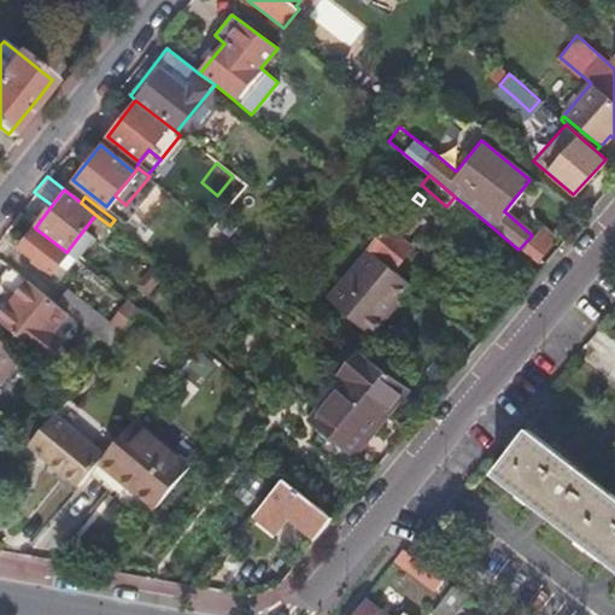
[(413,199),(368,250),(392,269),(410,247),(402,241),(427,211),(421,205),(413,199)]
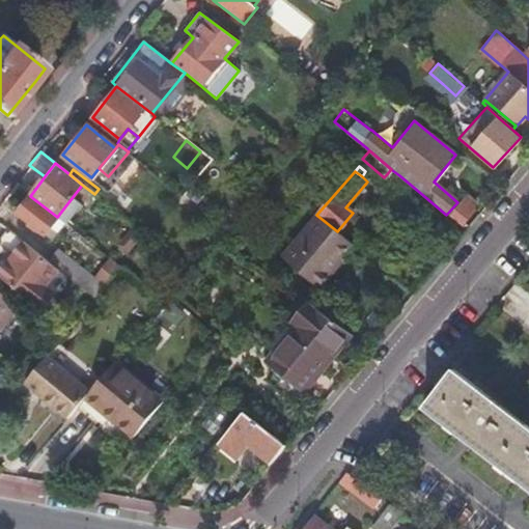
[(57,217),(30,196),(17,212),(28,221),(42,232),(51,241),(57,233),(49,227),(57,217)]
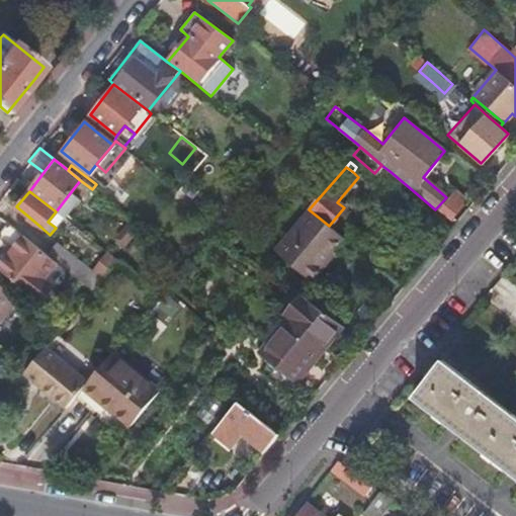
[(329,226),(309,209),(274,250),(312,282),(328,263),(323,259),(341,238),(329,226)]
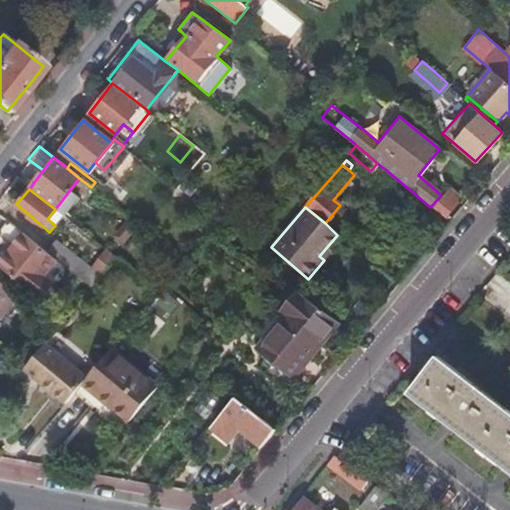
[(62,215),(55,209),(47,219),(55,225),(62,215)]
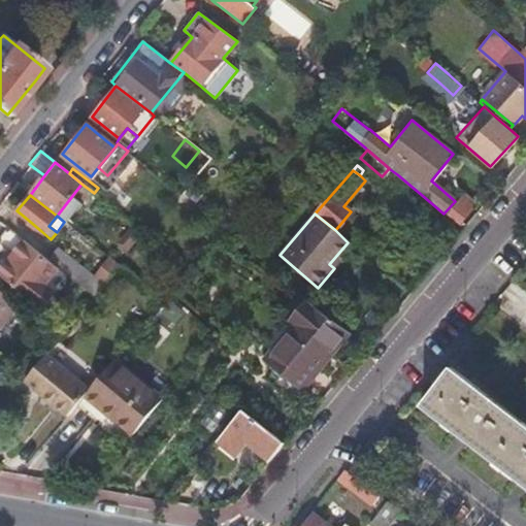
[(41,231),(28,220),(25,223),(39,234),(41,231)]
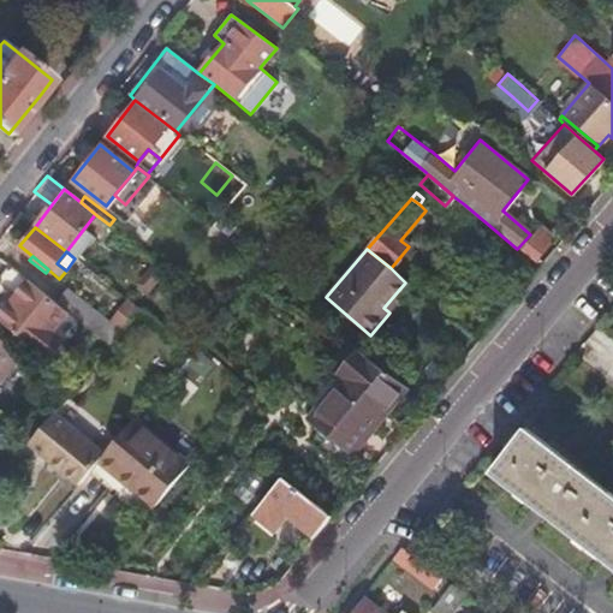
[(0,293),(9,299),(22,284),(4,271),(0,275),(0,293)]
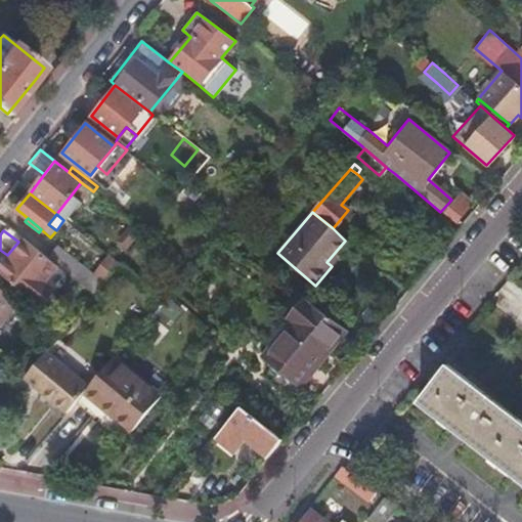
[(45,261),(18,242),(7,255),(0,264),(0,268),(33,295),(41,286),(31,277),(45,261)]
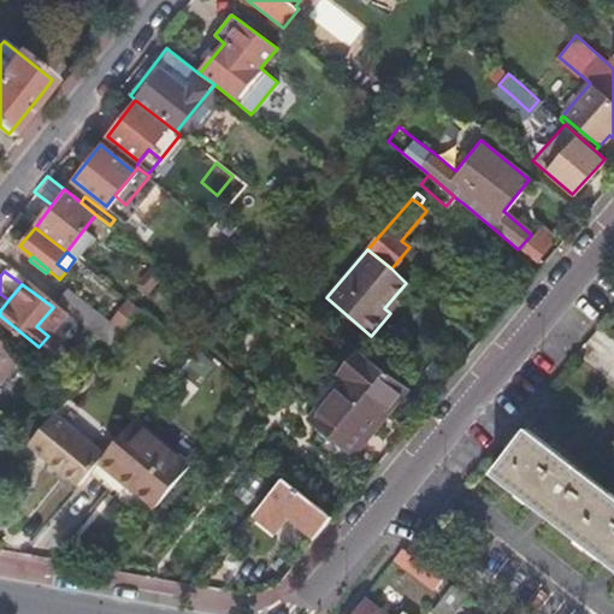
[(111,346),(120,334),(66,290),(57,302),(111,346)]
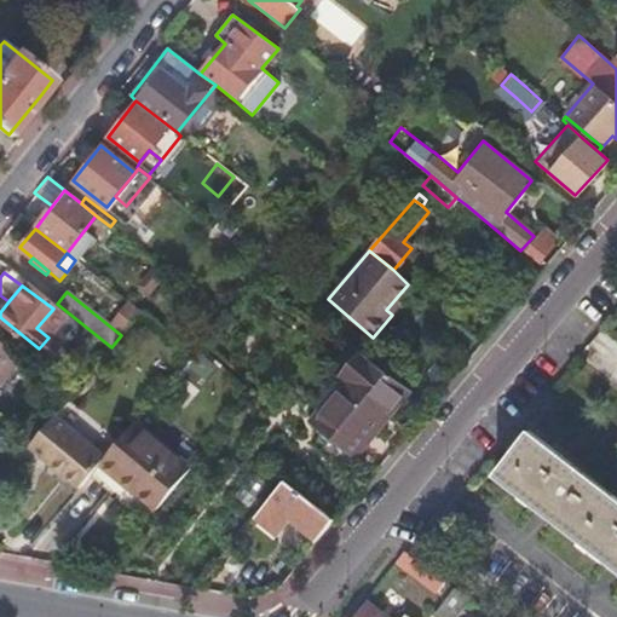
[(0,379),(19,355),(0,339),(0,379)]
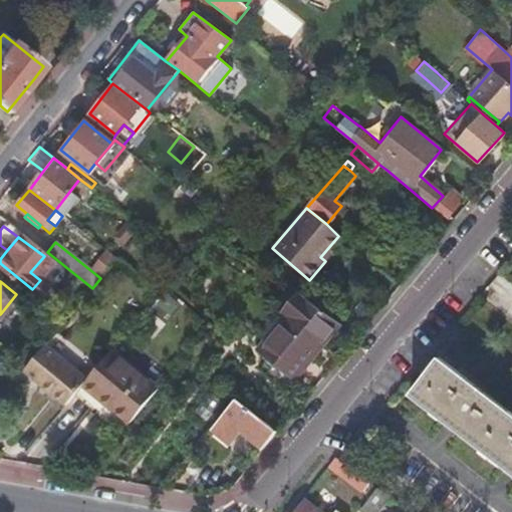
[(340,323),(299,294),(284,314),(287,317),(258,351),(292,379),(340,323)]
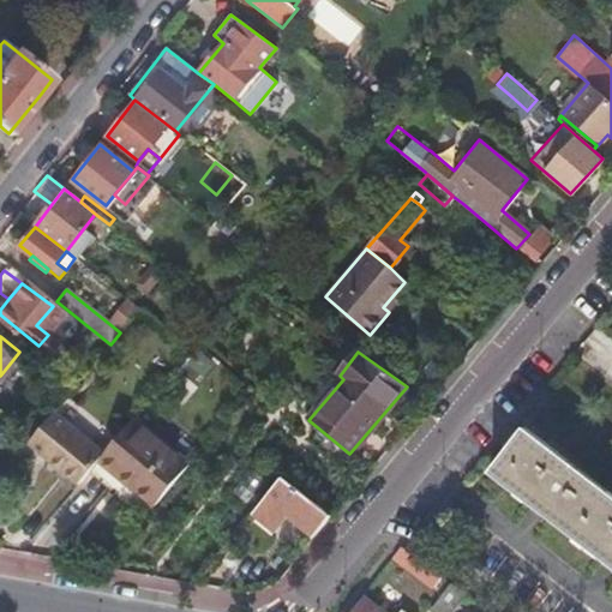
[(100,459),(107,449),(54,411),(29,439),(82,479),(100,459)]
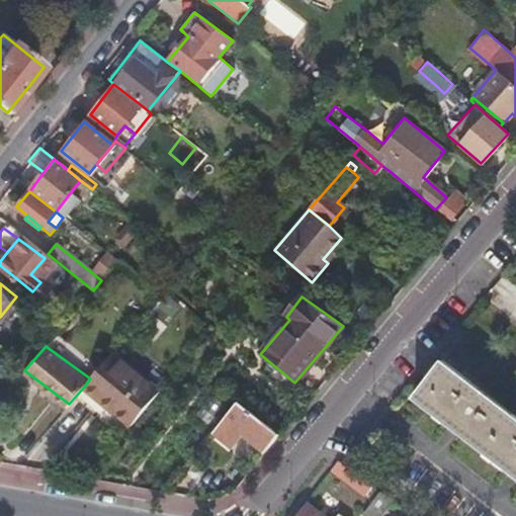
[(129,425),(160,389),(114,350),(90,378),(84,387),(129,425)]
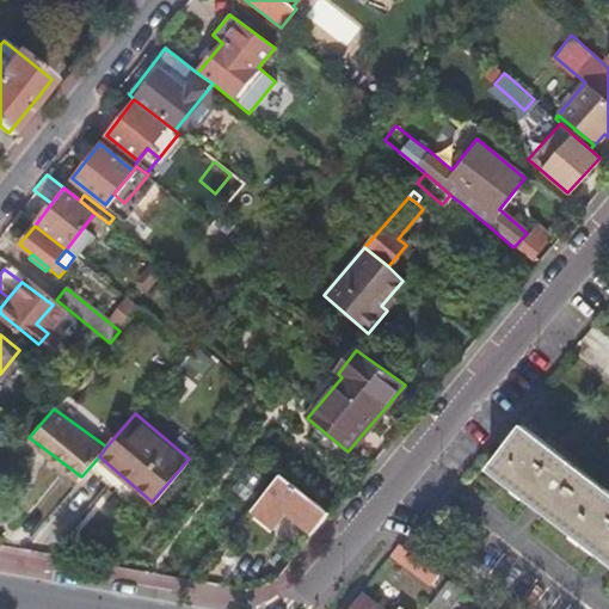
[(608,493),(521,428),(486,471),(533,505),(608,564),(608,493)]
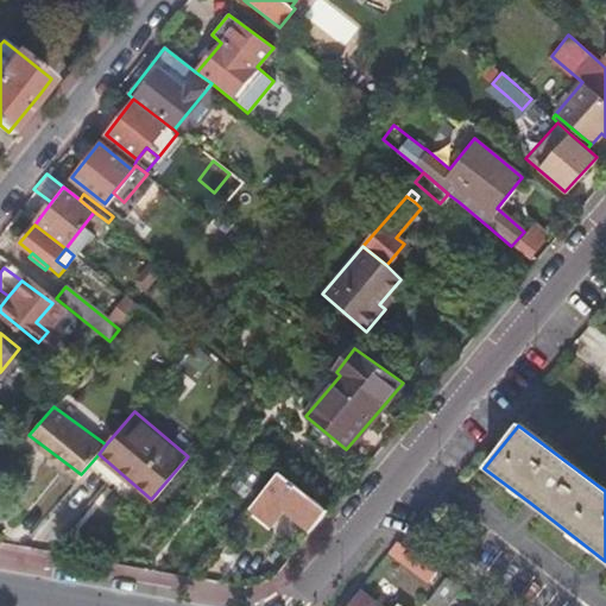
[(248,466),(234,483),(246,492),(260,475),(248,466)]
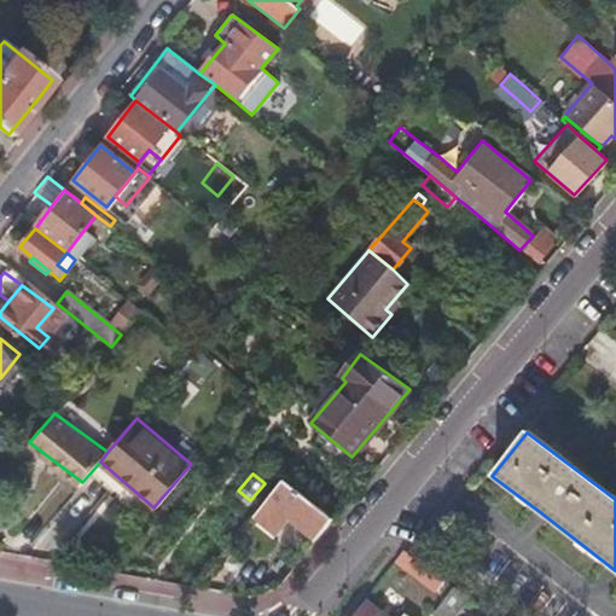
[(289,486),(283,481),(271,494),(266,501),(254,516),(275,534),(288,518),(314,541),(331,521),(289,486)]
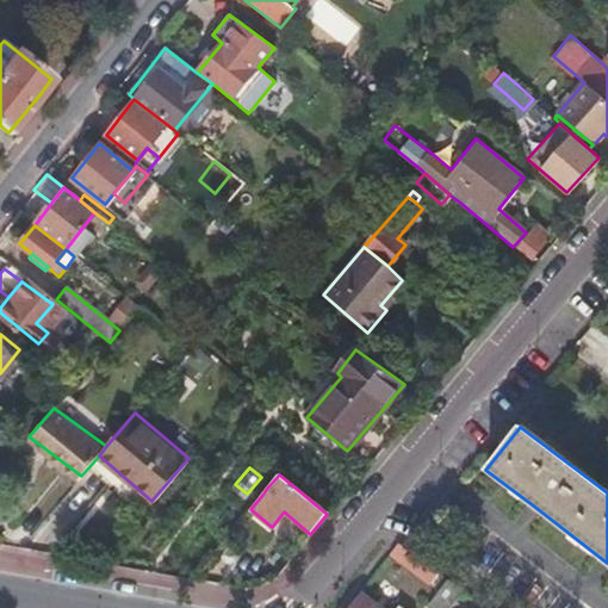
[(430,581),(438,572),(397,543),(392,548),(399,553),(397,557),(430,581)]
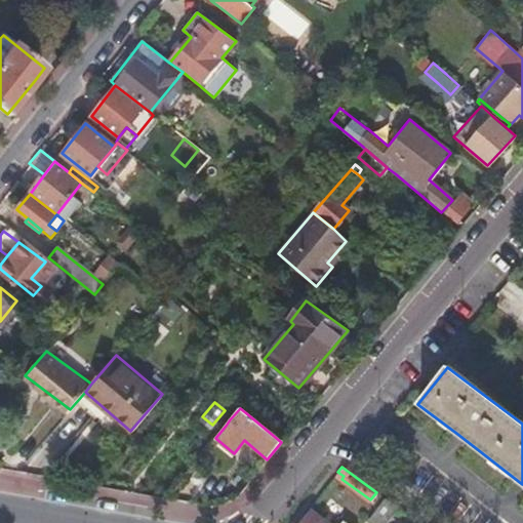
[(385,522),(397,508),(384,497),(366,520),(370,522),(385,522)]
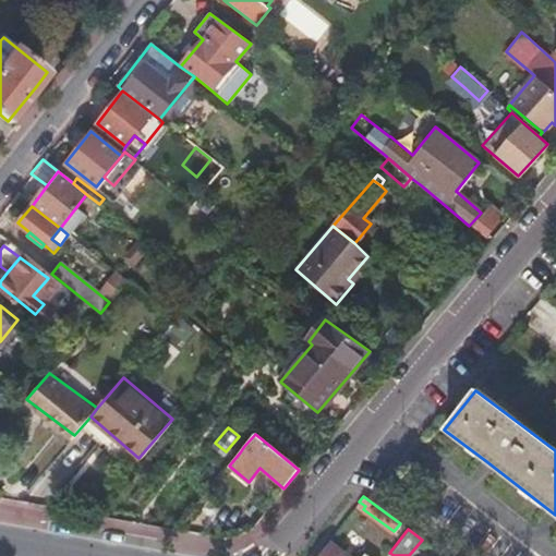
[(367,555),(363,553),(360,555),(348,555),(329,541),(316,555),(367,555)]
